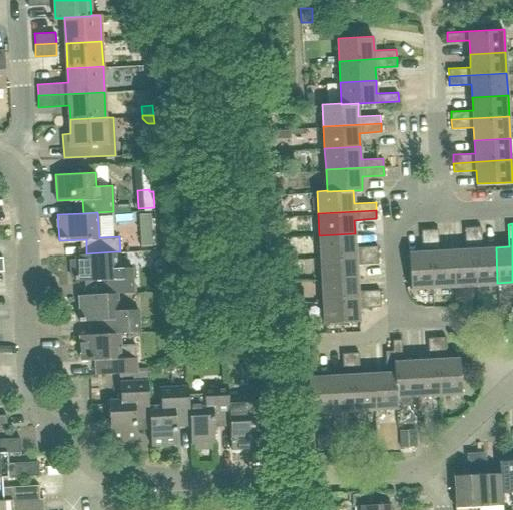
[(481,225),(473,226),(476,284),(497,283),(496,247),(482,247),(481,225)]
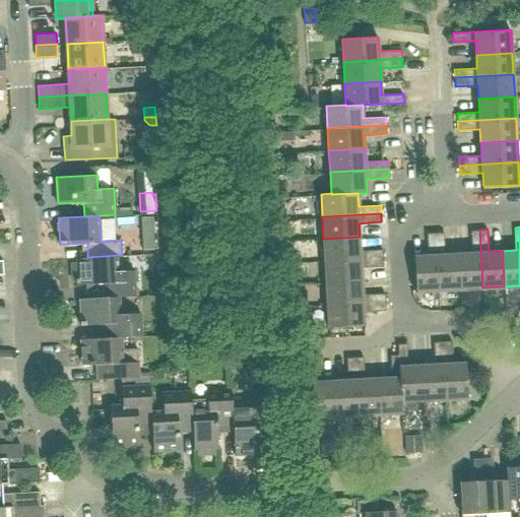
[(472,252),(459,253),(460,289),(482,287),(479,230),(471,230),(472,252)]
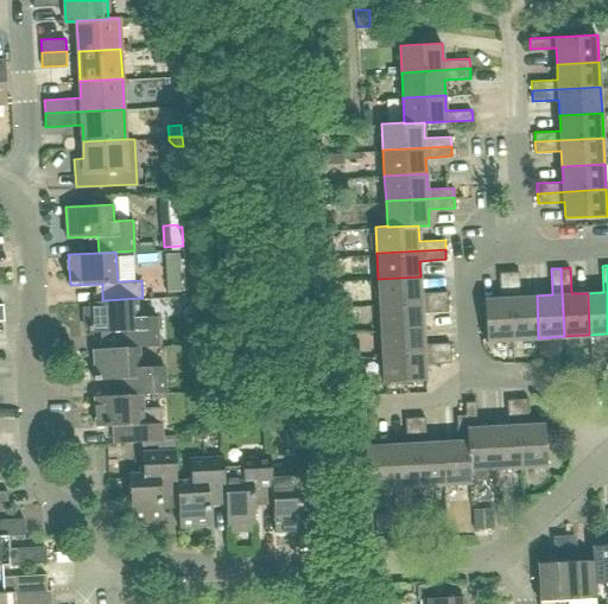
[(513,339),(510,271),(499,272),(501,298),(485,298),(487,341),(513,339)]
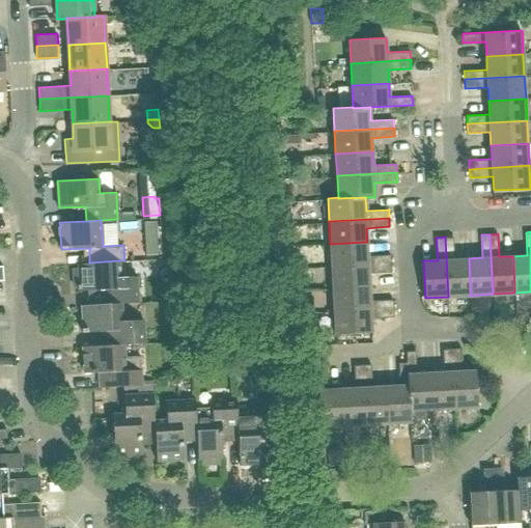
[(453,237),(445,237),(448,297),(470,296),(469,258),(454,259),(453,237)]
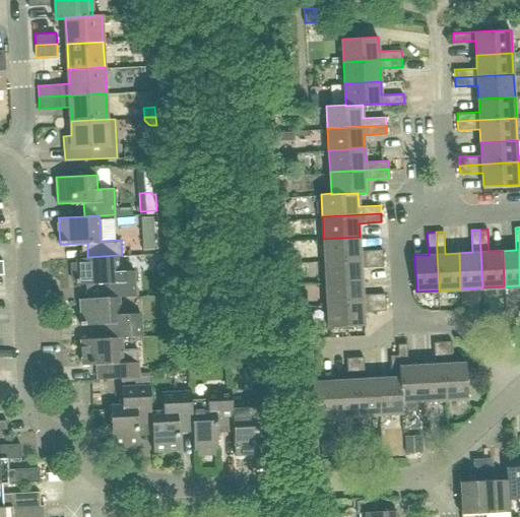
[(323,239),(325,260),(383,257),(383,249),(361,250),(360,237),(323,239)]
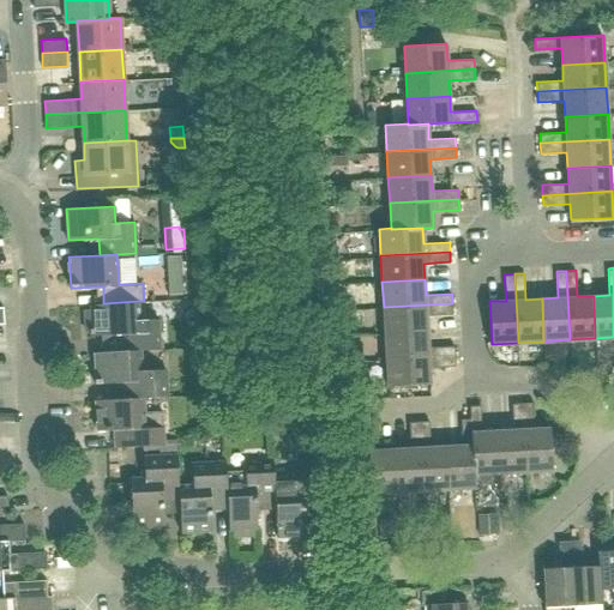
[(125,350),(142,349),(161,348),(158,318),(139,319),(139,301),(103,303),(91,303),(91,309),(84,309),(85,330),(89,330),(90,332),(92,332),(92,334),(124,333),(125,350)]
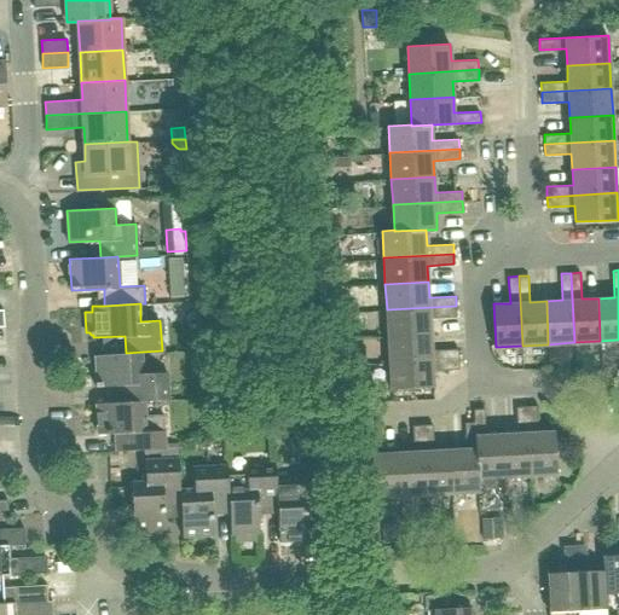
[(456,306),(387,309),(388,336),(431,334),(431,318),(457,317),(456,306)]
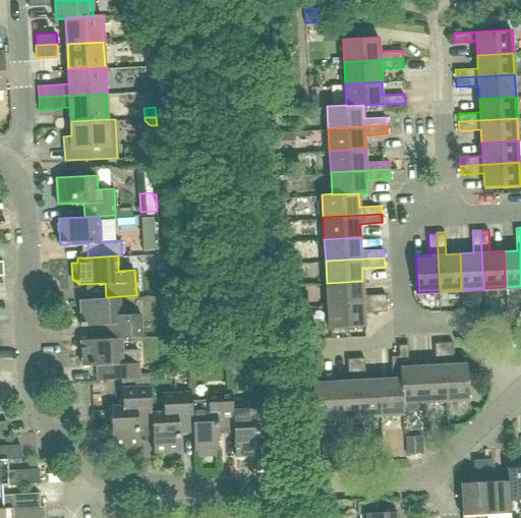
[(327,283),(328,304),(387,301),(386,293),(363,294),(362,281),(327,283)]
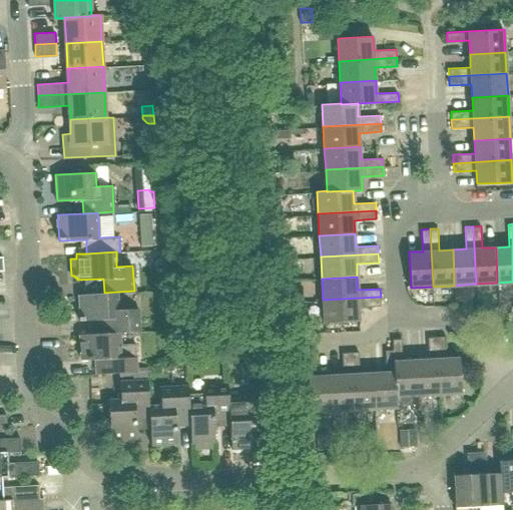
[(97,332),(97,333),(120,332),(140,331),(138,308),(119,309),(118,292),(104,293),(78,294),(79,320),(106,319),(107,332),(97,332)]
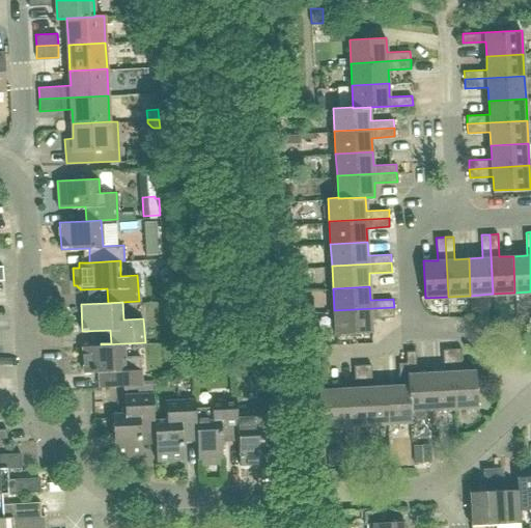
[(394,307),(334,310),(335,333),(372,332),(371,317),(394,316),(394,307)]
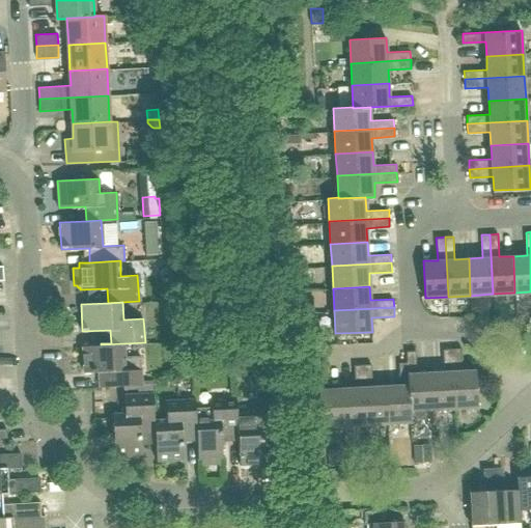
[(100,386),(137,385),(152,384),(152,379),(142,379),(141,355),(124,356),(124,343),(101,344),(83,345),(84,372),(105,370),(106,385),(100,385),(100,386)]
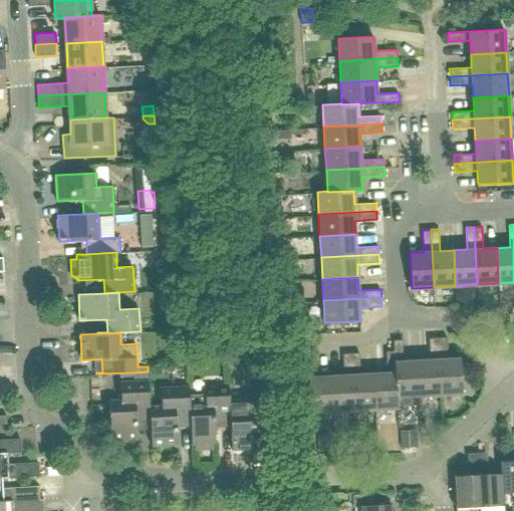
[(419,396),(441,395),(437,336),(429,337),(430,359),(417,359),(419,396)]
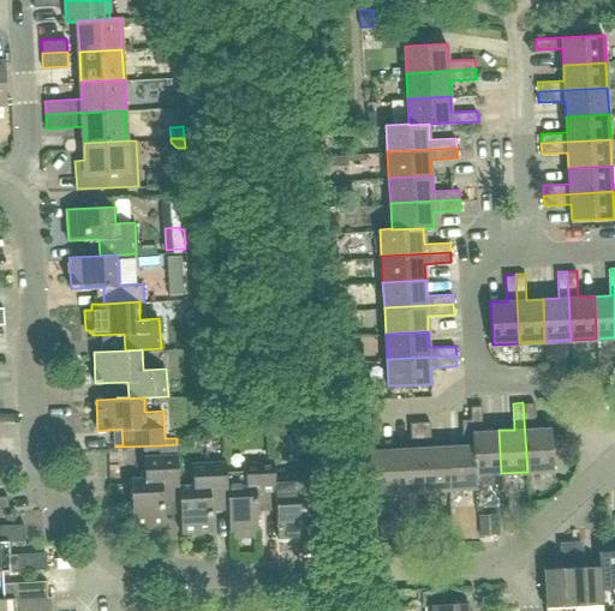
[(533,402),(523,402),(527,472),(554,471),(551,427),(535,429),(533,402)]
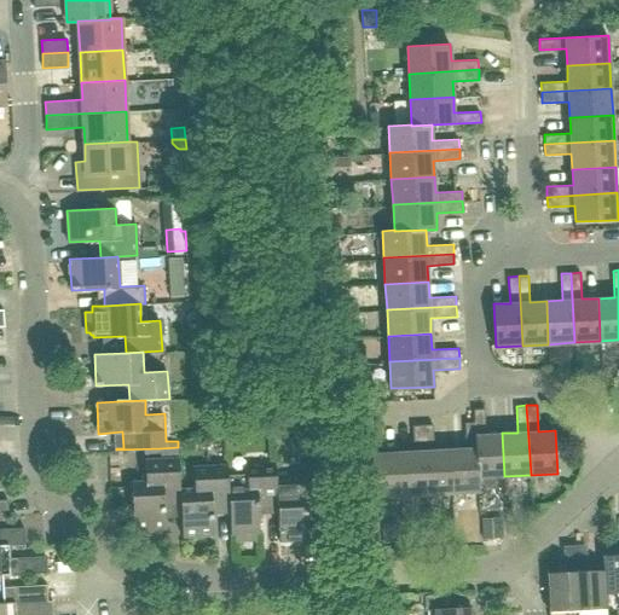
[(475,422),(478,477),(479,477),(504,476),(502,433),(486,434),(485,407),(474,408),(474,422),(475,422)]
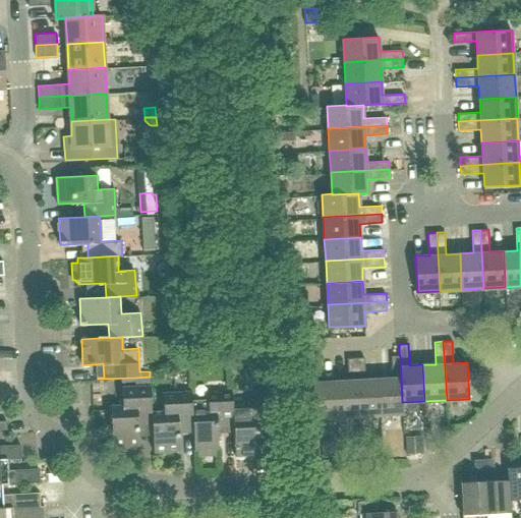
[(393,378),(379,379),(381,414),(404,413),(403,402),(402,402),(400,355),(399,355),(391,355),(393,378)]
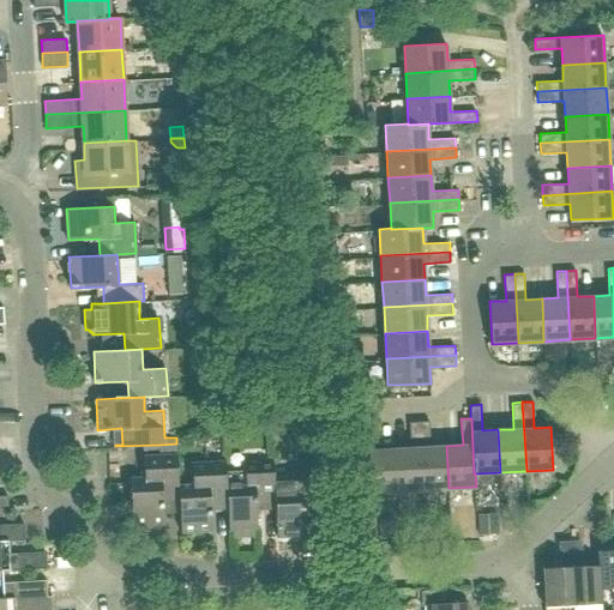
[(429,420),(420,421),(423,490),(449,488),(446,446),(431,446),(429,420)]
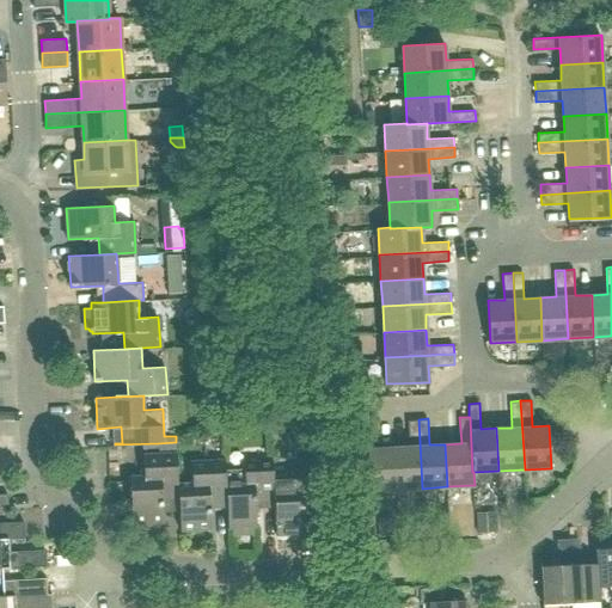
[(409,446),(393,447),(396,490),(422,489),(418,419),(408,419),(409,446)]
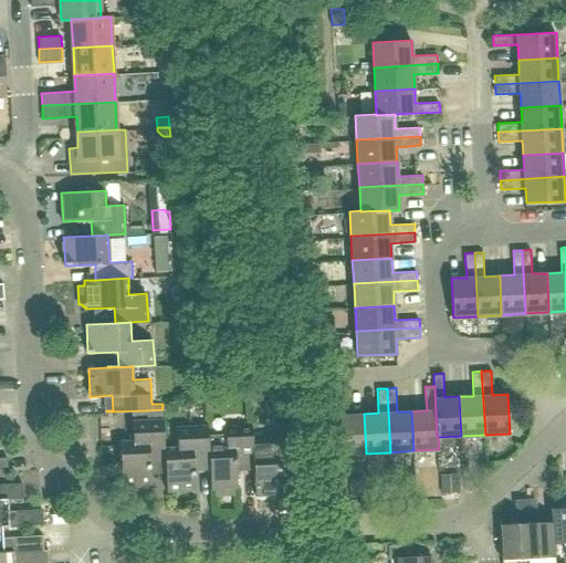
[(342,455),(366,454),(364,414),(349,415),(348,391),(338,391),(342,455)]
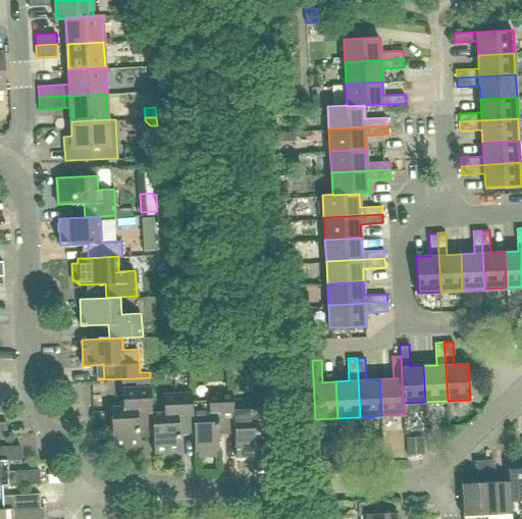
[(135,378),(136,386),(122,387),(123,406),(111,406),(113,447),(140,446),(138,418),(151,417),(151,424),(153,424),(152,411),(150,377),(135,378)]
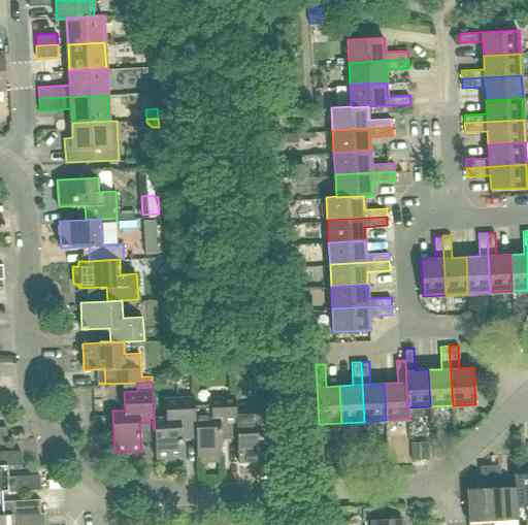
[(195,436),(196,436),(194,404),(194,395),(165,397),(166,416),(154,416),(155,429),(156,457),(183,456),(182,431),(195,430),(195,436)]
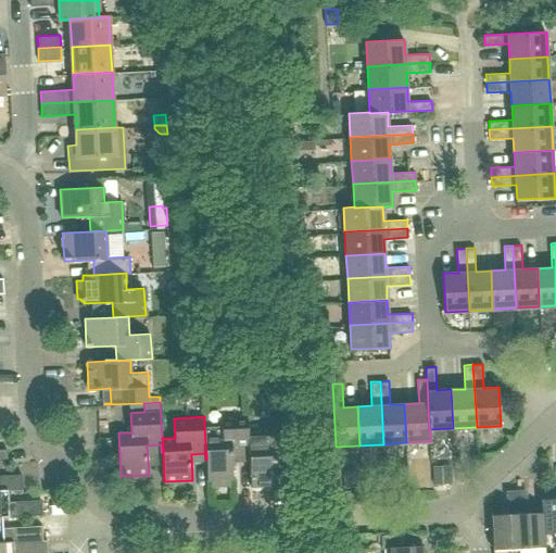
[(204,426),(206,460),(207,479),(211,479),(212,485),(230,485),(229,478),(234,478),(232,461),(237,461),(237,452),(250,452),(249,432),(248,417),(222,418),(222,425),(204,426)]
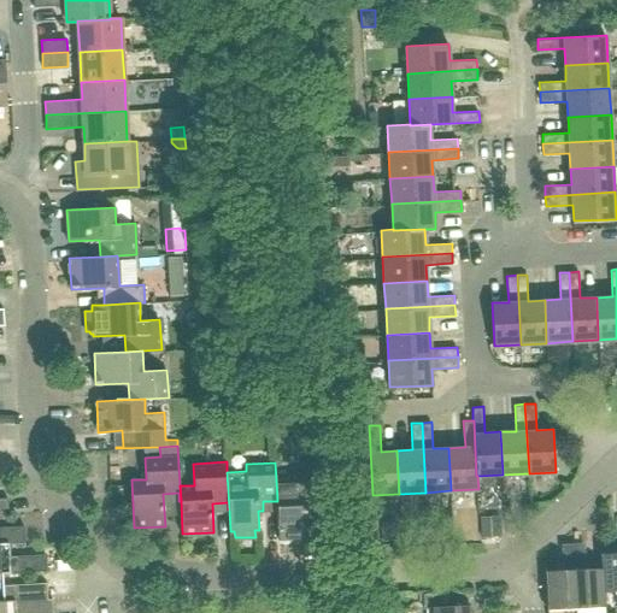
[(276,479),(277,501),(278,538),(307,537),(307,519),(312,519),(311,510),(325,510),(323,470),(295,471),(295,479),(276,479)]
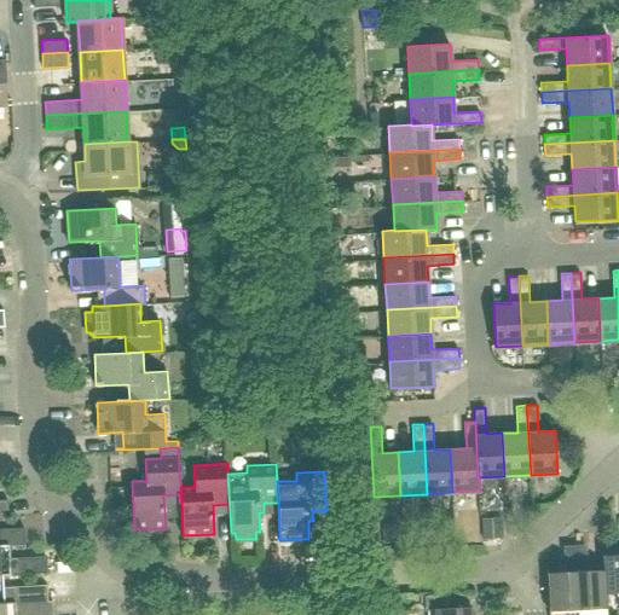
[(0,544),(9,544),(25,544),(24,527),(0,528),(0,544)]
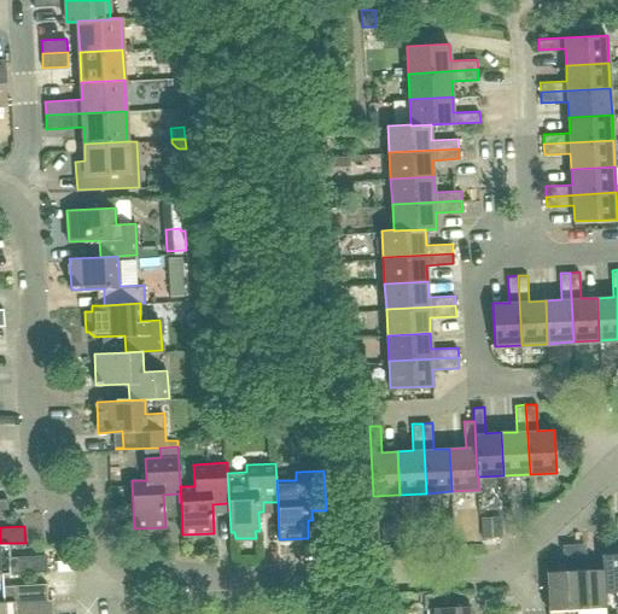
[(0,572),(3,573),(47,571),(46,554),(17,556),(17,559),(10,559),(9,543),(0,543),(0,572)]
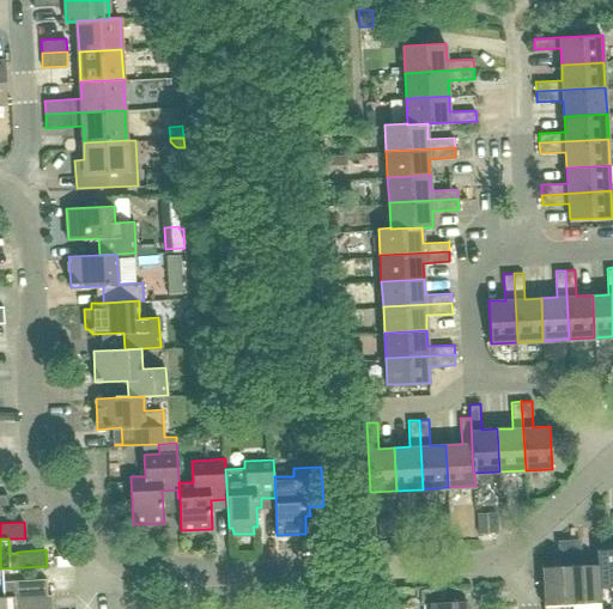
[(572,603),(601,602),(598,549),(598,564),(582,564),(581,541),(577,539),(570,540),(572,603)]
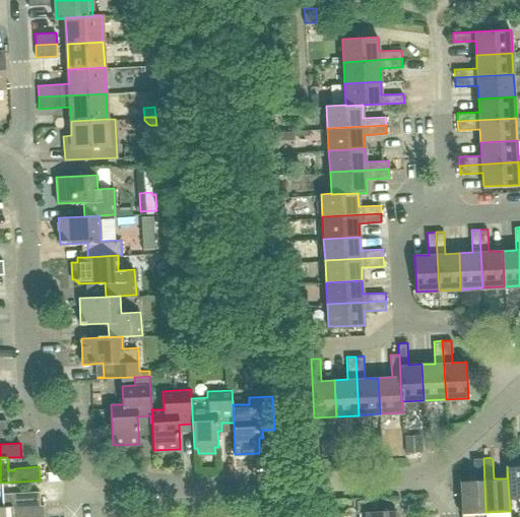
[(485,512),(483,458),(476,458),(473,461),(474,480),(460,480),(461,513),(485,512)]
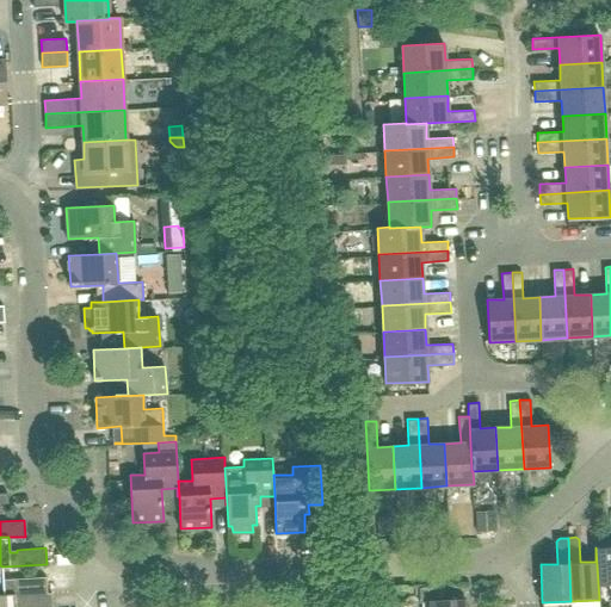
[(599,586),(610,584),(610,545),(596,547),(599,600),(599,586)]
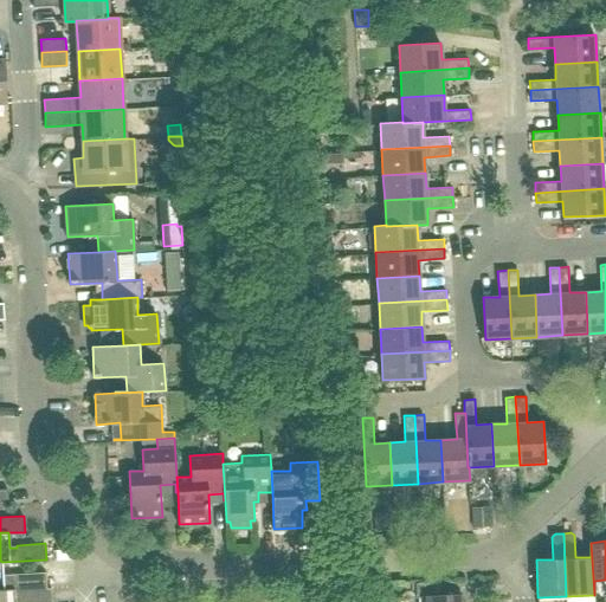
[(0,561),(0,589),(46,588),(46,587),(46,571),(11,573),(11,576),(4,576),(2,562),(0,561)]
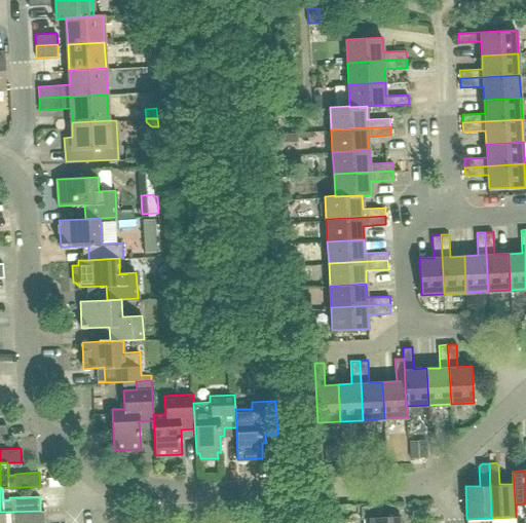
[(364,518),(364,522),(401,522),(401,516),(390,516),(389,505),(361,506),(362,518),(364,518)]
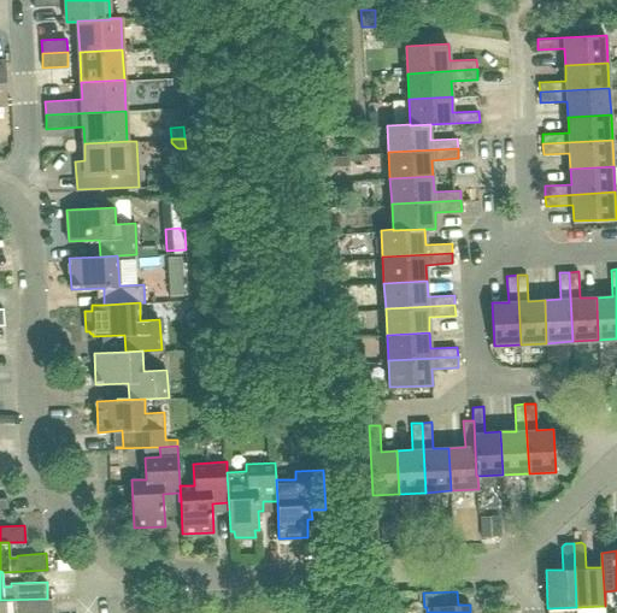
[(0,612),(53,612),(52,597),(47,597),(47,599),(0,600),(0,612)]
